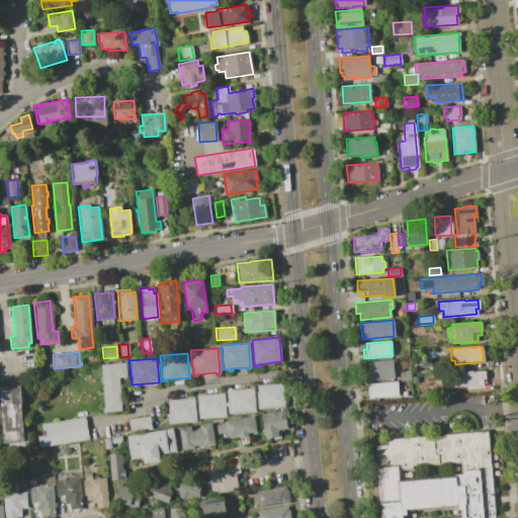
[(364,368),(367,367),(366,361),(392,359),(393,377),(368,379),(368,377),(364,378),(364,368)]
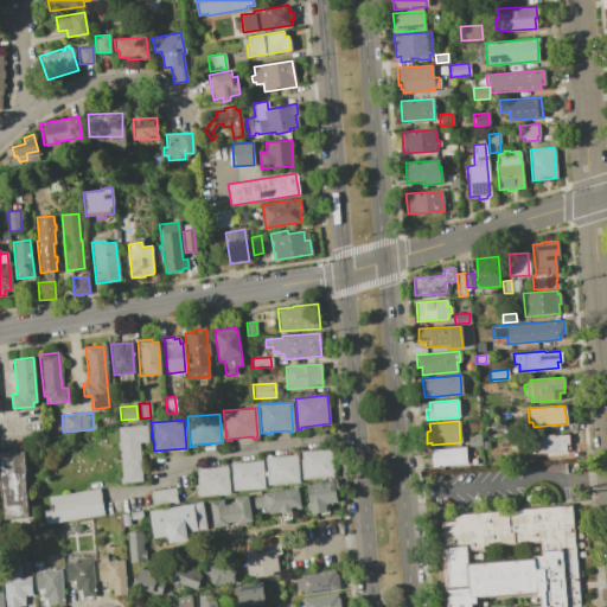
[(146,425),(147,441),(138,442),(141,481),(121,483),(116,427),(146,425)]
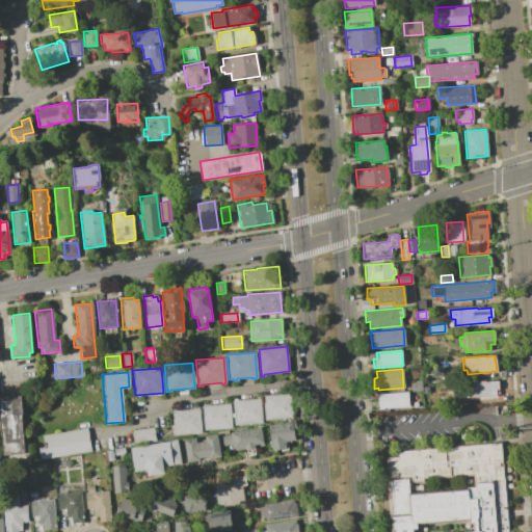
[(409,383),(417,383),(417,380),(420,379),(421,391),(410,391),(409,383)]
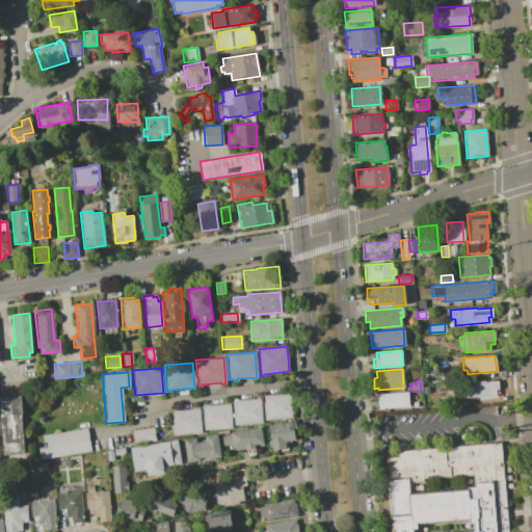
[(459,397),(458,390),(466,389),(466,381),(483,380),(484,381),(498,380),(498,389),(495,390),(496,396),(467,398),(467,396),(459,397)]
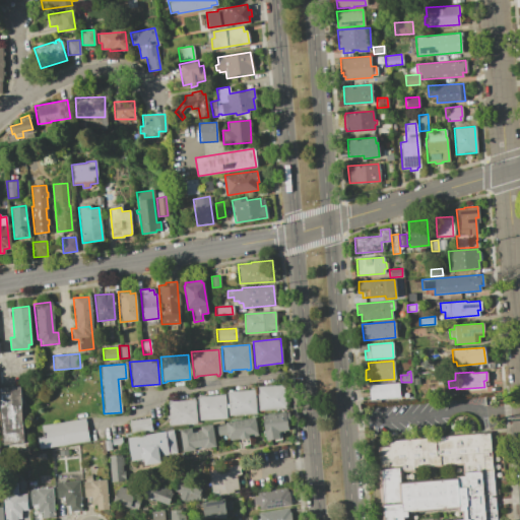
[(398,382),(399,397),(370,399),(368,385),(398,382)]
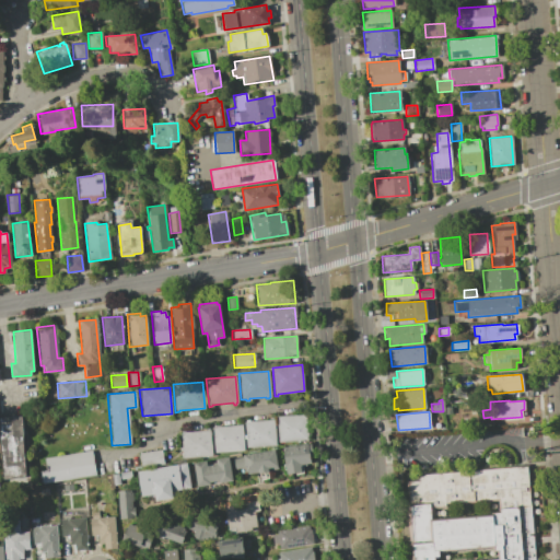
[(306,413),(308,439),(278,442),(276,417),(306,413)]
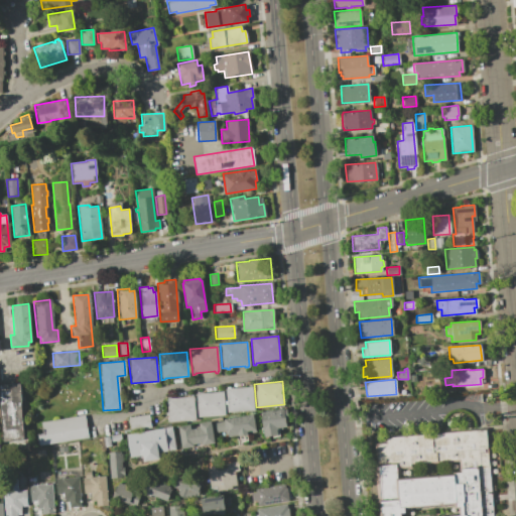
[(0,384),(19,384),(23,441),(3,443),(0,408),(0,384)]
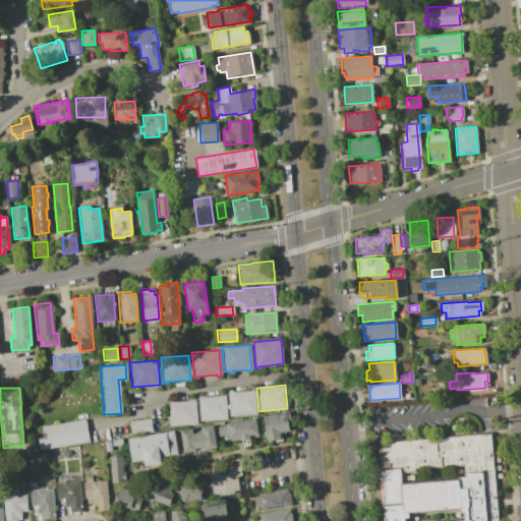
[(253,390),(255,414),(229,416),(227,392),(253,390)]
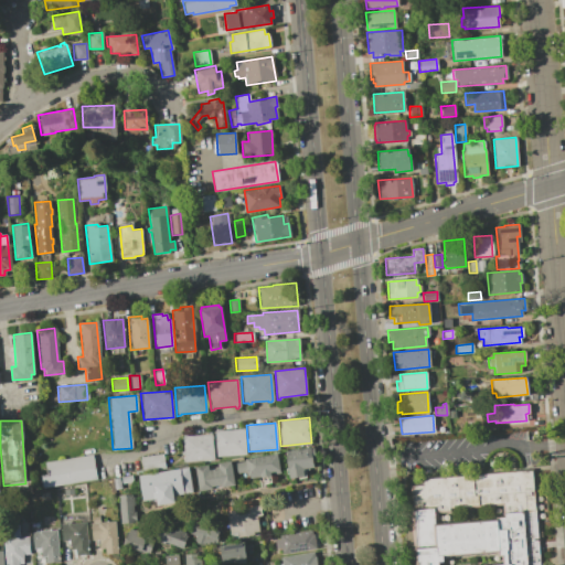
[(243,428),(245,455),(215,457),(213,432),(243,428)]
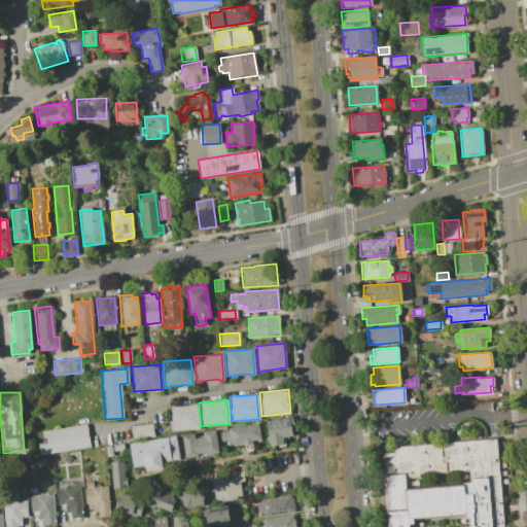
[(196,405),(198,428),(171,430),(169,407),(196,405)]
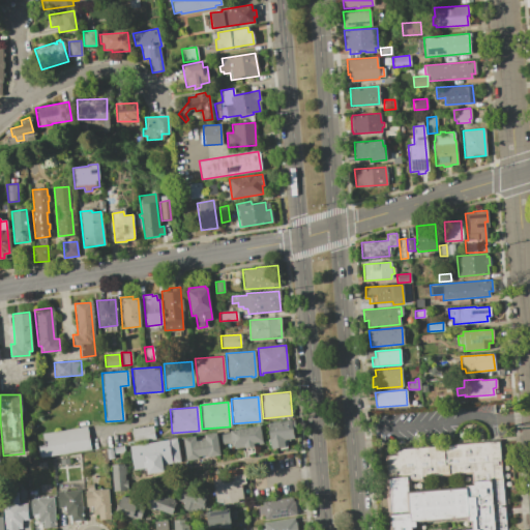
[(291,419),(294,439),(285,440),(286,447),(270,449),(267,423),(291,419)]
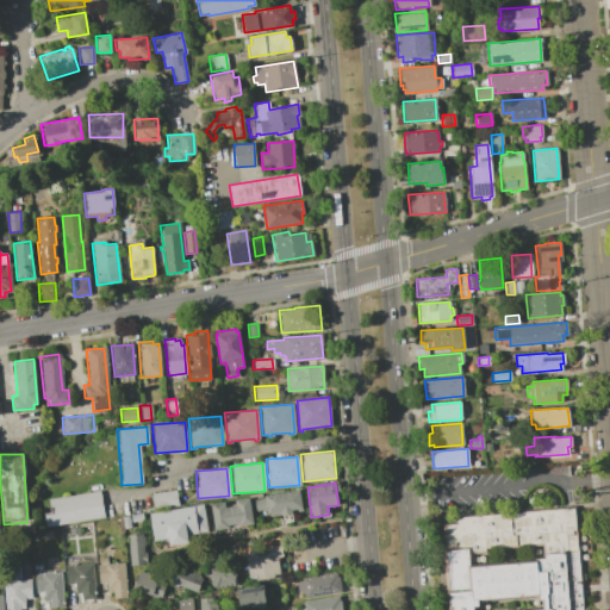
[(175,490),(178,505),(153,510),(150,493),(175,490)]
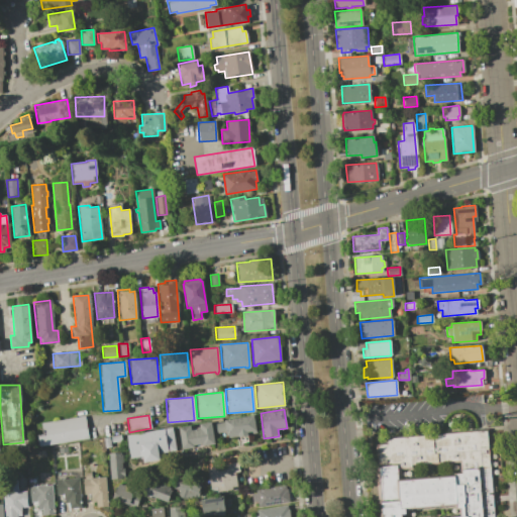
[(224,421),(223,420),(253,415),(255,431),(247,433),(247,435),(238,437),(237,434),(226,436),(225,430),(216,432),(215,423),(224,421)]
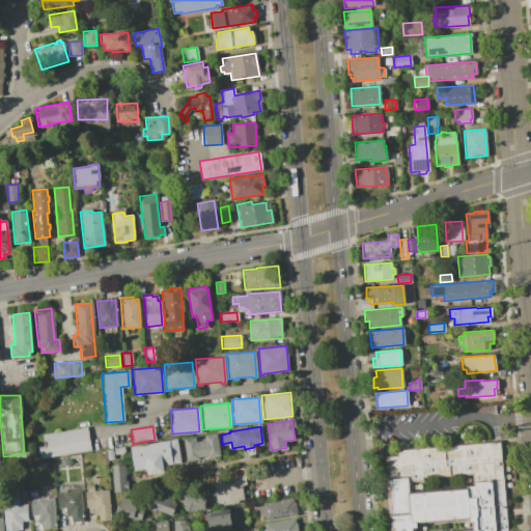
[(44,446),(42,435),(86,427),(90,450),(39,458),(37,447),(44,446)]
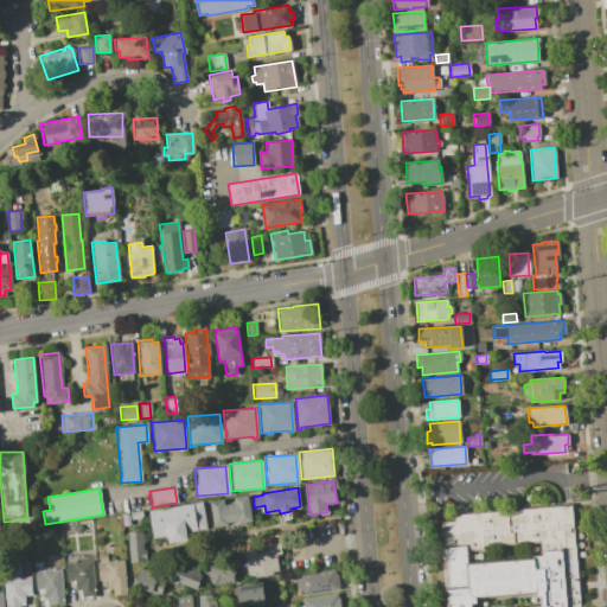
[(222,499),(223,505),(234,503),(232,498),(247,496),(251,522),(237,524),(237,523),(213,526),(209,502),(222,499)]
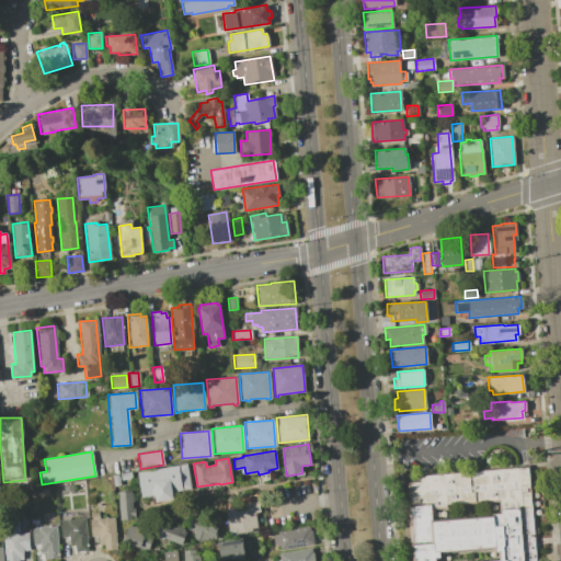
[(185,464),(190,489),(171,492),(172,499),(155,502),(153,495),(150,495),(150,494),(141,496),(137,472),(185,464)]
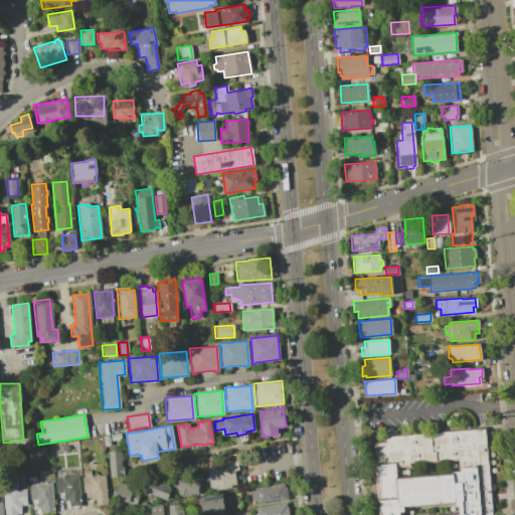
[(384,442),(384,437),(484,428),(490,514),(380,514),(375,443),(384,442)]
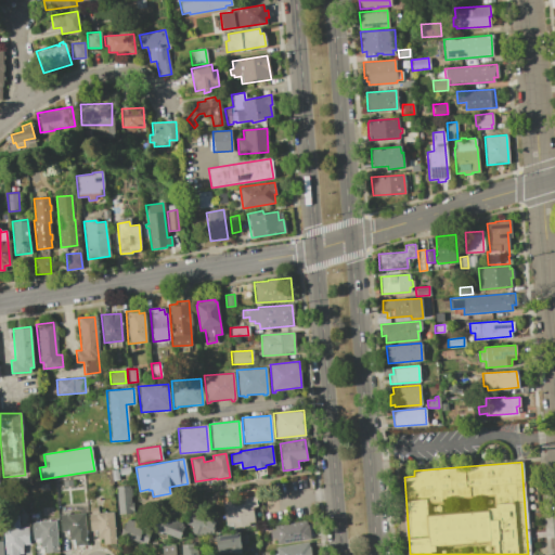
[(129,466),(130,473),(119,475),(118,468),(129,466)]
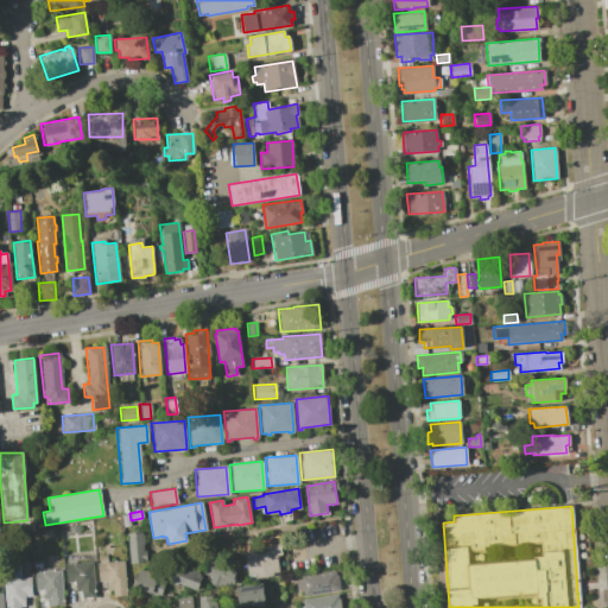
[(127,513),(130,526),(122,527),(120,515),(127,513)]
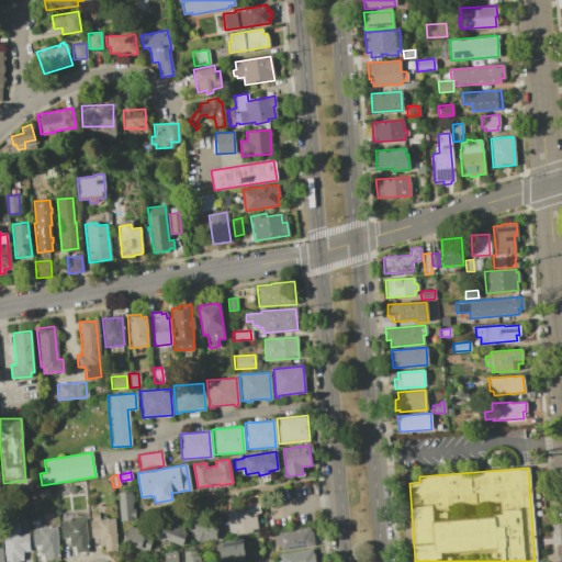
[(131,491),(131,494),(132,493),(133,502),(132,503),(132,508),(134,508),(134,518),(133,518),(133,520),(120,521),(116,492),(131,491)]
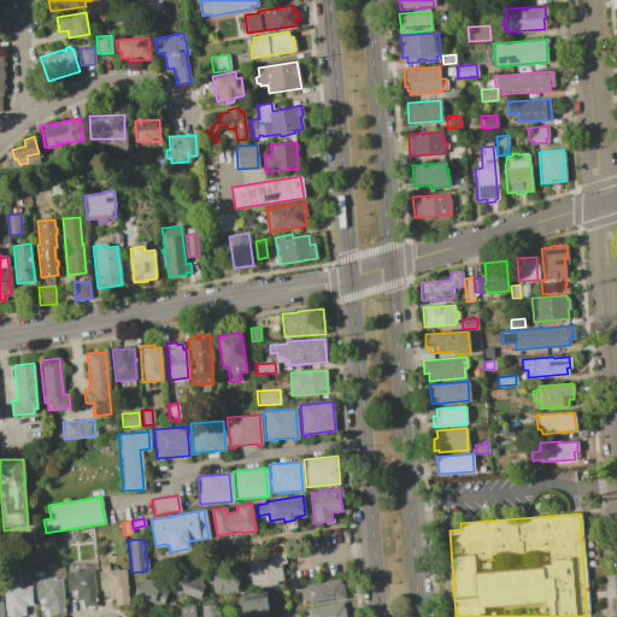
[(247,563),(246,554),(252,553),(252,557),(265,554),(264,546),(282,544),(285,553),(283,553),(285,563),(280,563),(282,580),(276,581),(277,583),(258,587),(258,585),(251,586),(250,573),(247,574),(246,564),(247,563)]
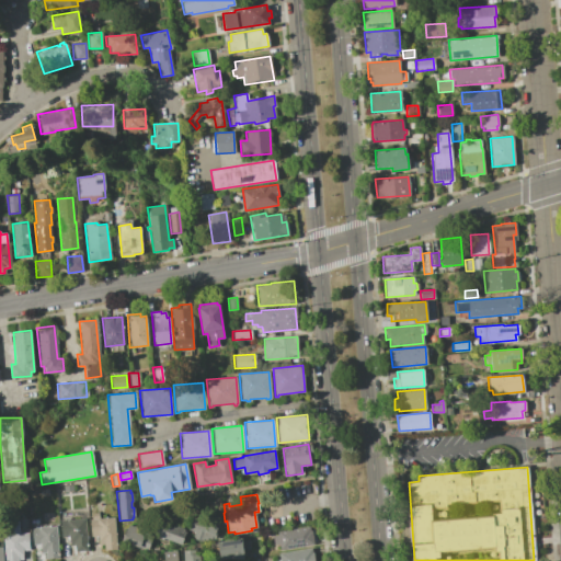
[(92,518),(91,513),(98,513),(99,518),(113,517),(116,548),(104,550),(103,544),(98,545),(96,535),(91,536),(89,519),(92,518)]
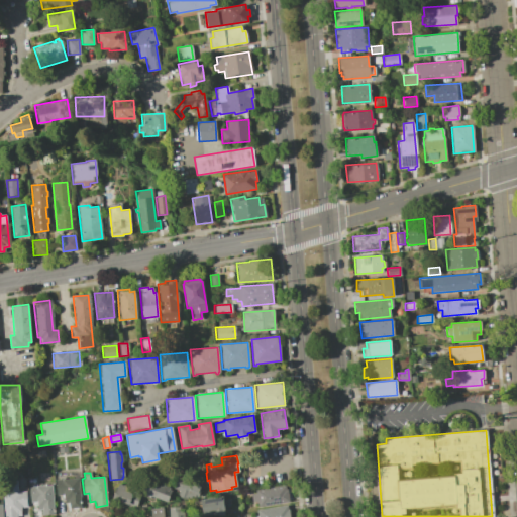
[(78,478),(79,493),(81,493),(81,496),(79,496),(80,507),(69,508),(69,502),(64,502),(63,494),(57,495),(55,480),(78,478)]
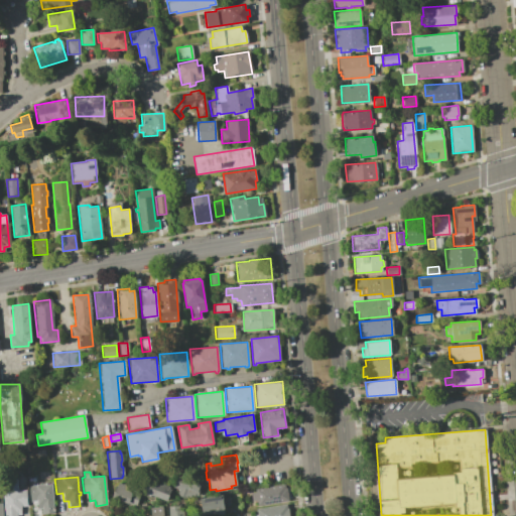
[(176,477),(201,486),(197,496),(191,494),(190,497),(186,496),(185,498),(176,495),(179,489),(172,487),(176,477)]
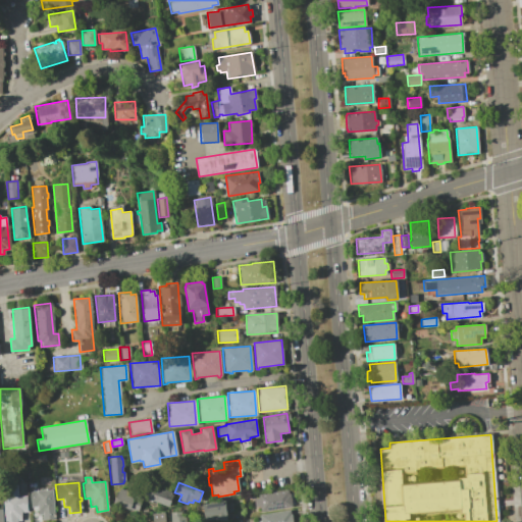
[(146,485),(162,490),(163,489),(171,492),(170,493),(172,494),(167,506),(141,497),(146,485)]
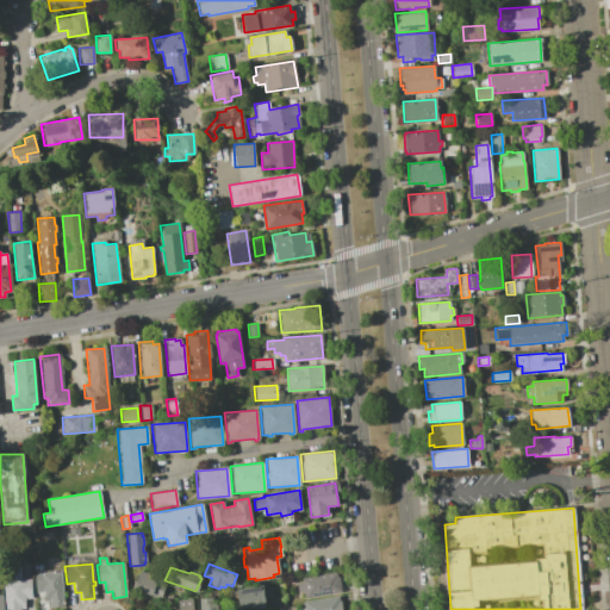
[(139,571),(149,573),(148,577),(166,583),(160,598),(134,590),(139,571)]
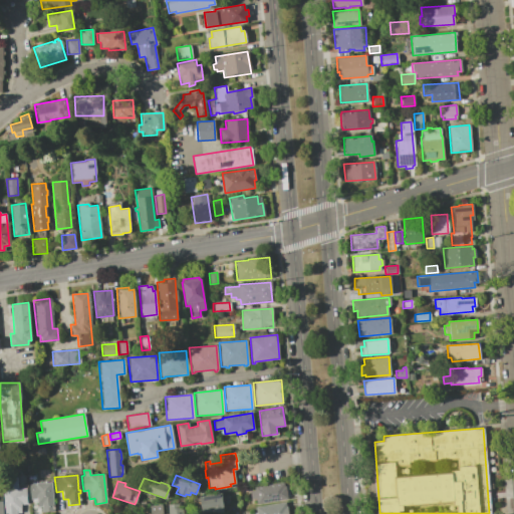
[(51,482),(53,511),(42,512),(41,506),(37,506),(36,498),(29,499),(28,484),(51,482)]
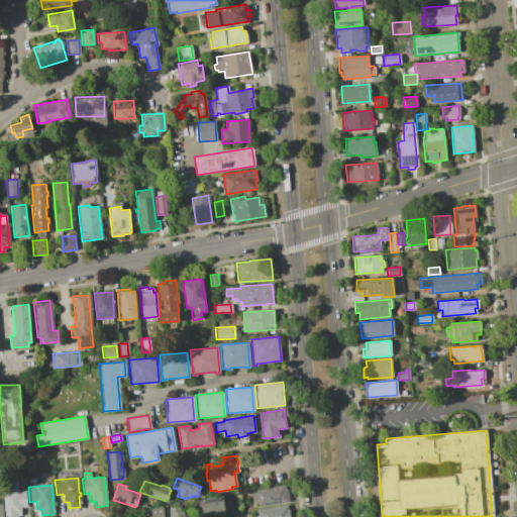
[(255,493),(255,490),(285,485),(285,489),(286,489),(289,502),(257,507),(256,501),(251,502),(250,494),(255,493)]
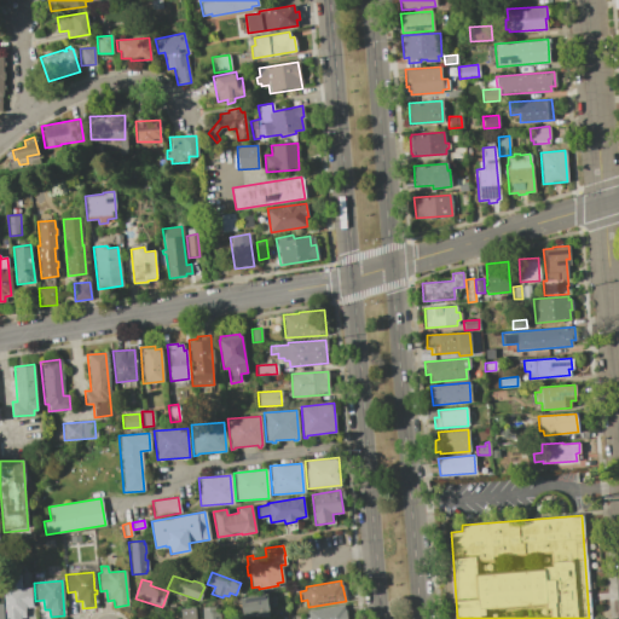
[(21,582),(21,588),(30,588),(32,606),(24,607),(25,617),(19,618),(4,618),(5,618),(3,583),(21,582)]
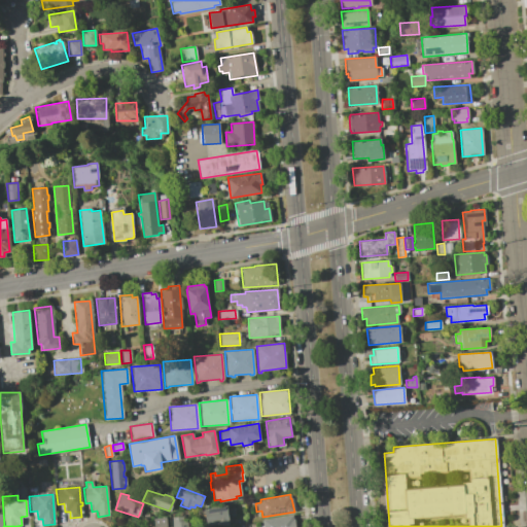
[(226,505),(229,524),(206,526),(204,508),(226,505)]
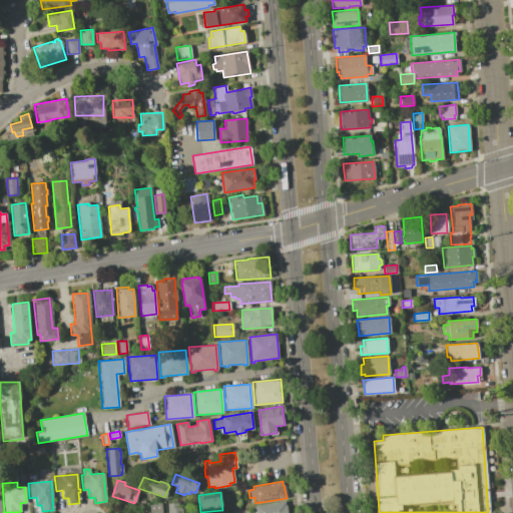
[(255,512),(255,506),(285,501),(285,505),(286,505),(287,512),(255,512)]
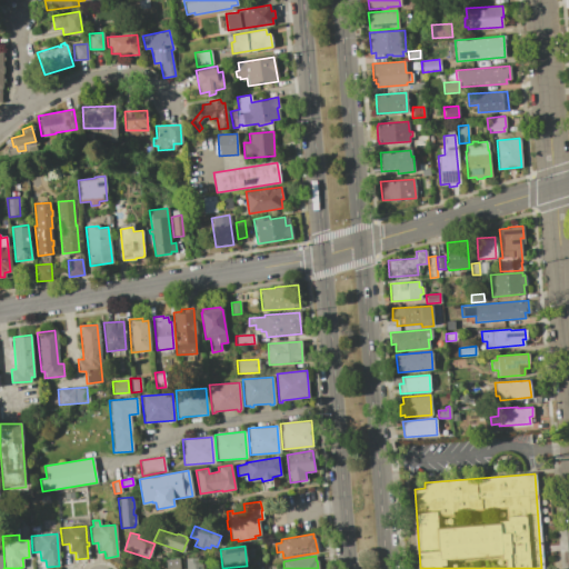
[(197,557),(197,562),(201,562),(201,568),(186,568),(185,558),(197,557)]
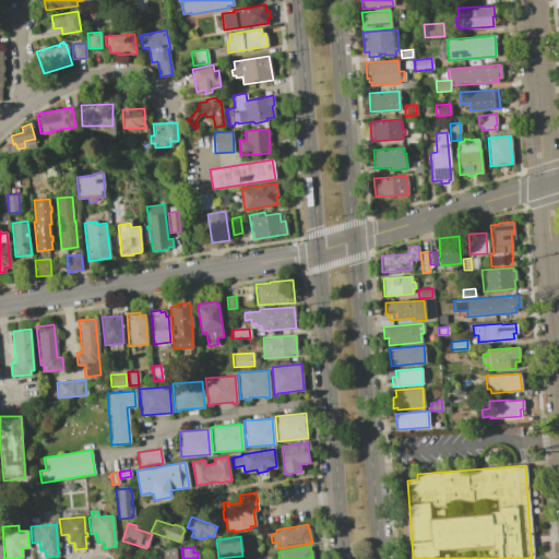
[(176,548),(176,558),(163,558),(162,549),(176,548)]
